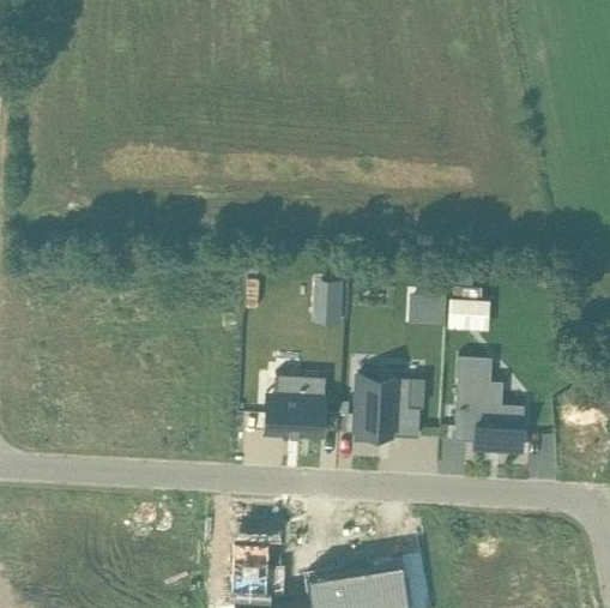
[(345,298),(345,284),(325,282),(324,296),(345,298)]
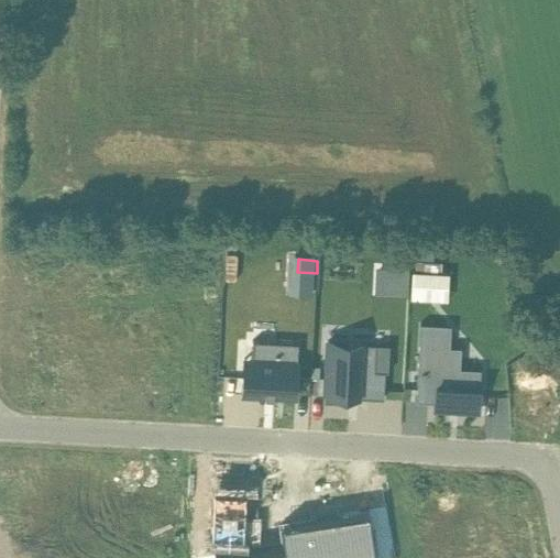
[(409,298),(410,273),(394,272),(392,297),(409,298)]
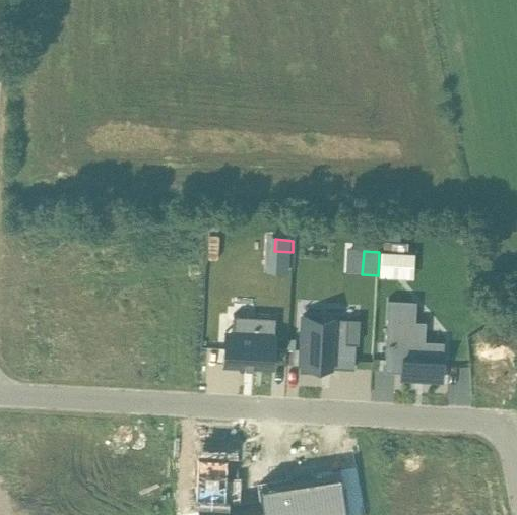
[(383,254),(382,279),(404,280),(405,255),(383,254)]
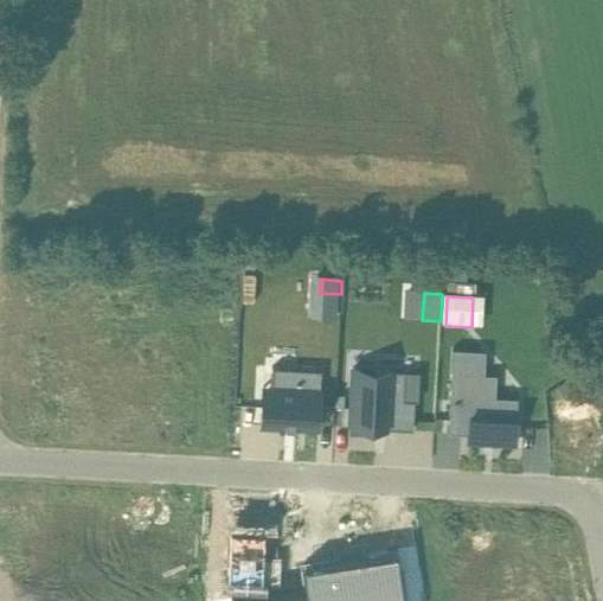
[(456,356),(451,438),(472,439),(472,445),(487,446),(488,441),(517,442),(518,442),(519,443),(520,422),(521,402),(499,401),(500,379),(485,378),(486,358),(469,357),(456,356)]
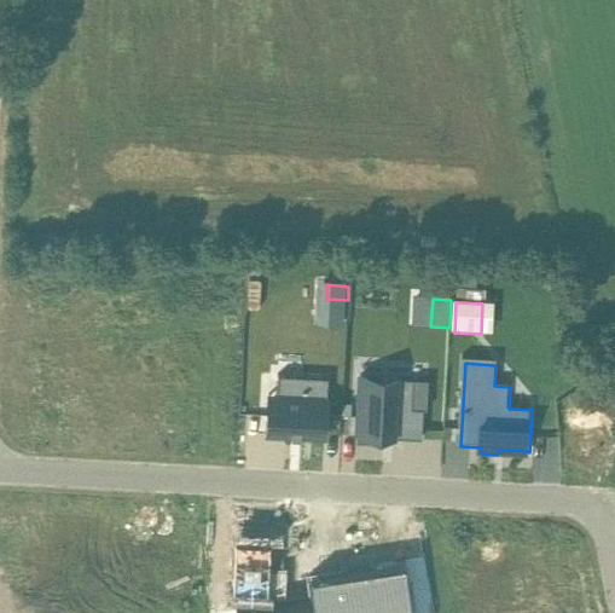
[(268,398),(266,437),(325,440),(329,381),(278,379),(277,399),(268,398)]
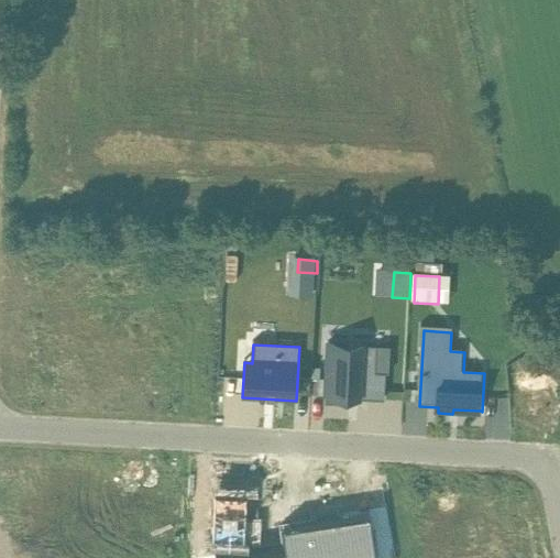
[(331,346),(328,397),(361,400),(361,402),(386,403),(388,376),(377,375),(379,348),(364,348),(331,346)]
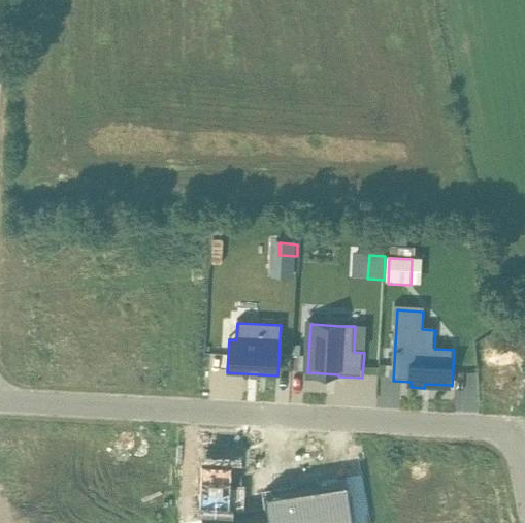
[(200,462),(198,504),(236,505),(237,487),(230,487),(231,464),(200,462)]
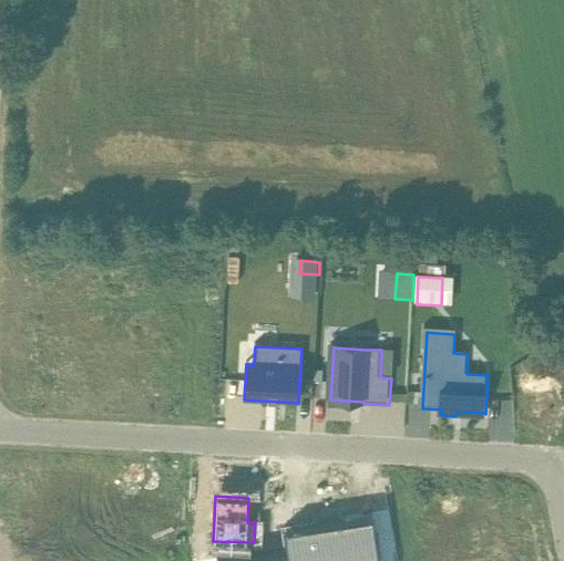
[(287,553),(242,560),(377,560),(371,518),(284,531),(287,553)]
